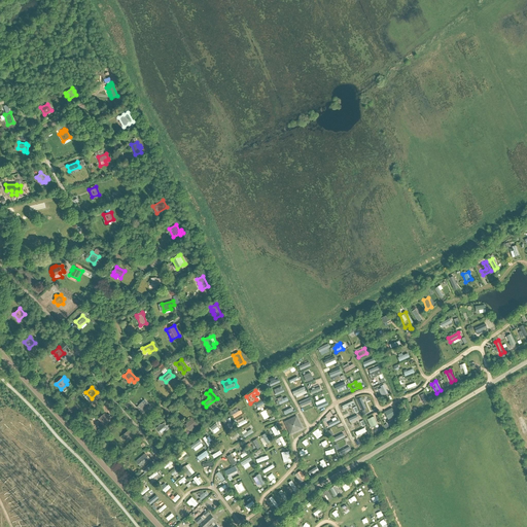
[(142,413),(144,411),(150,406),(145,399),(139,405),(139,406),(137,407),(142,413)]
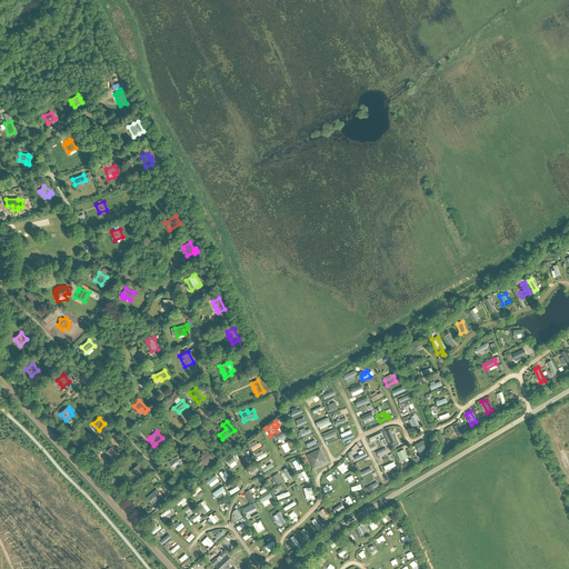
[(415,445),(419,452),(428,448),(423,440),(415,445)]
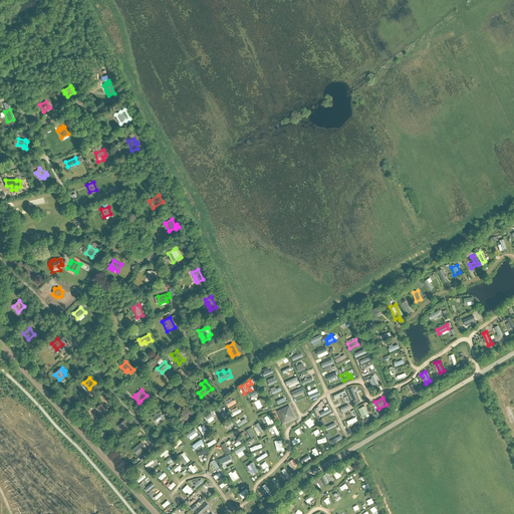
[(340,408),(347,405),(345,399),(338,402),(340,408)]
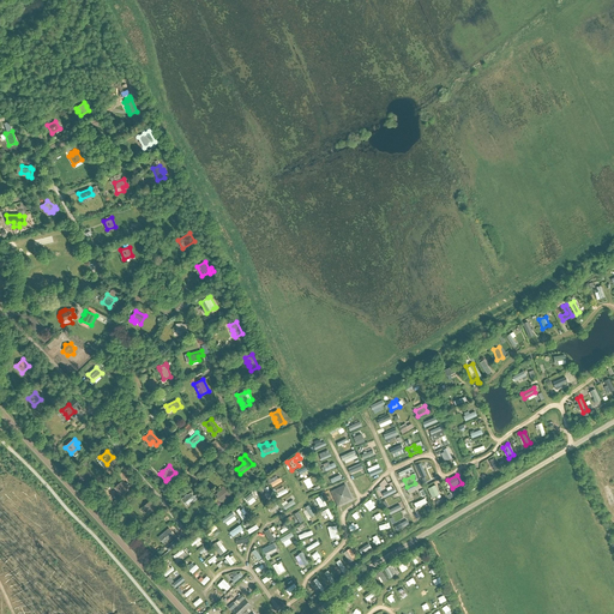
[(121,495),(127,488),(121,482),(115,488),(121,495)]
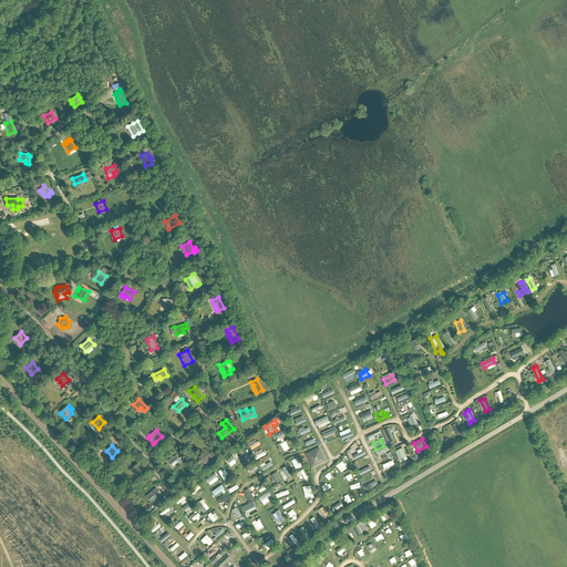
[(312,466),(326,461),(319,447),(307,453),(312,466)]
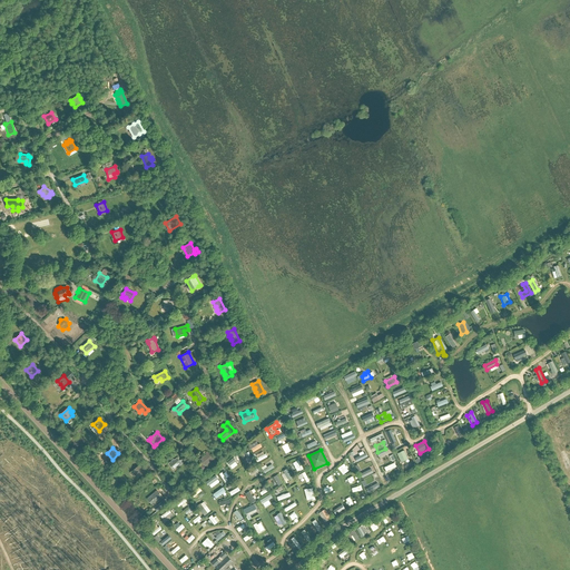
[(396,453),(401,462),(409,459),(404,450),(396,453)]
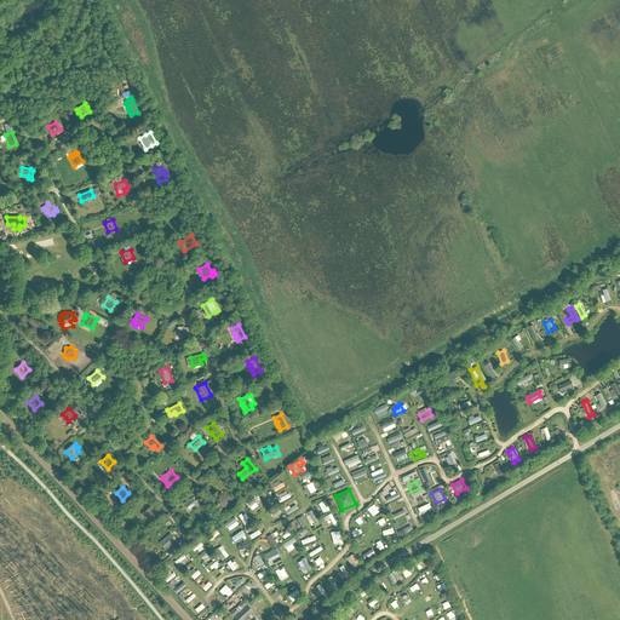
[(223,507),(233,500),(227,493),(218,500),(223,507)]
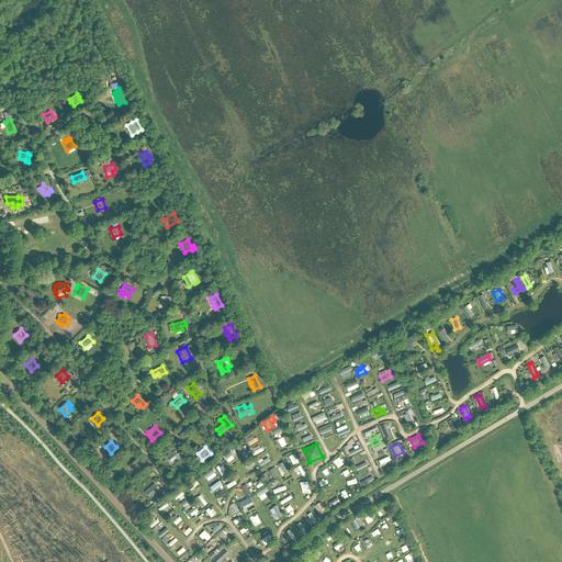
[(178,454),(175,451),(172,453),(171,452),(166,457),(171,463),(176,459),(177,460),(181,456),(179,453),(178,454)]
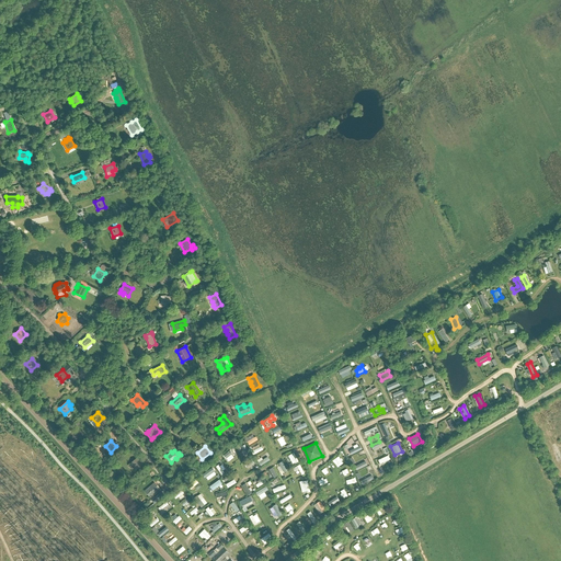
[(228,450),(221,457),(224,460),(231,454),(228,450)]
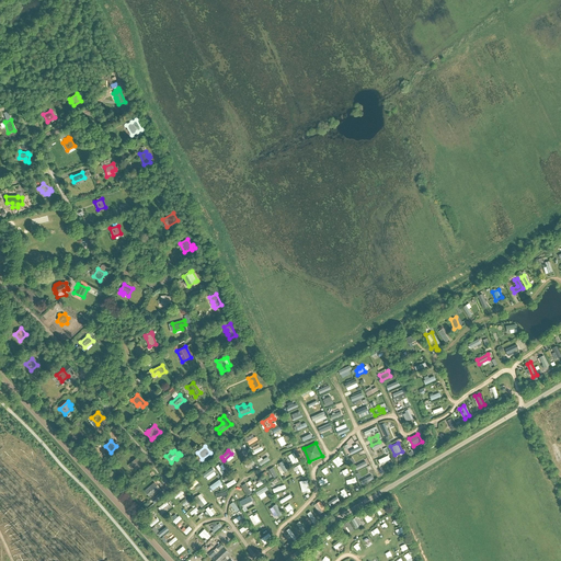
[(137,470),(144,465),(137,458),(132,464),(137,470)]
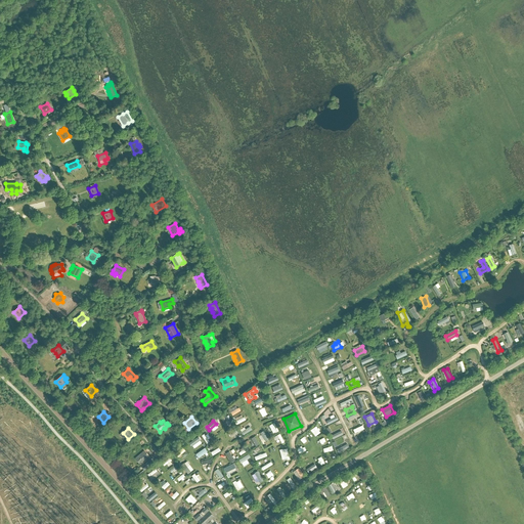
[(209,443),(204,434),(200,436),(204,445),(209,443)]
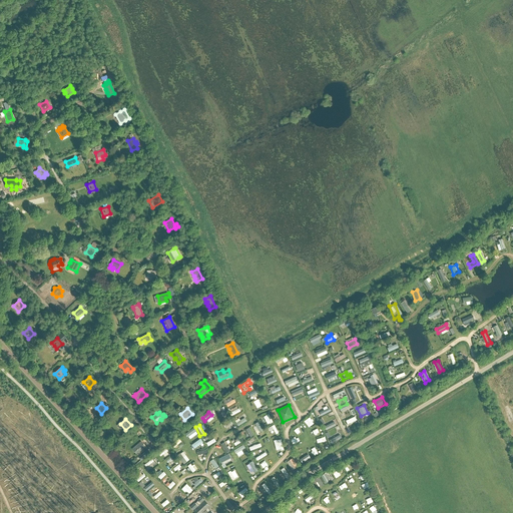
[(185,435),(187,437),(195,430),(192,428),(185,435)]
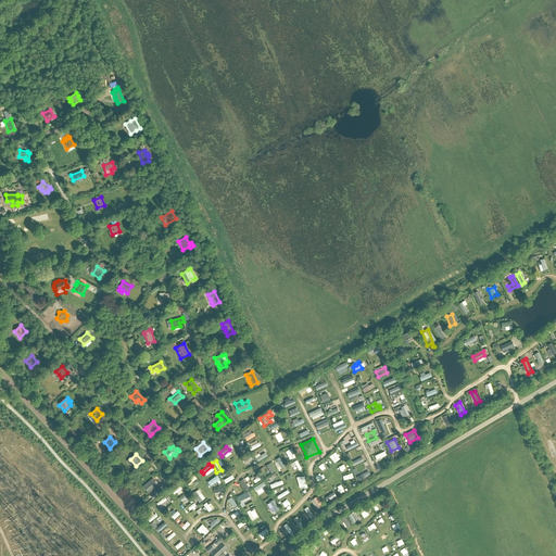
[(151,490),(158,483),(156,481),(155,482),(152,479),(143,487),(147,490),(149,488),(151,490)]
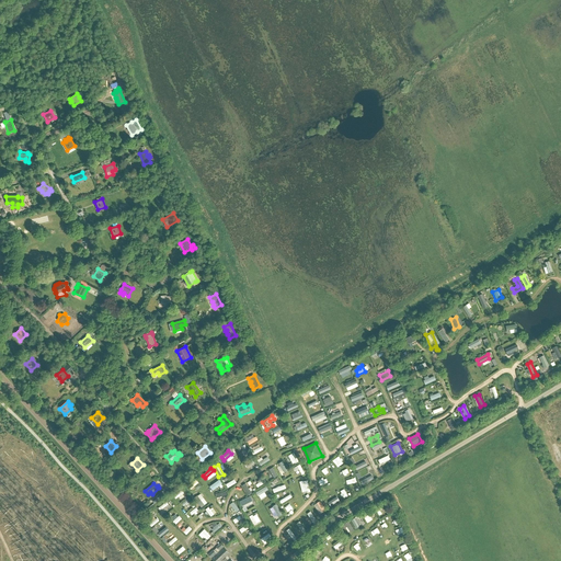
[(241,485),(247,493),(250,491),(248,488),(248,489),(244,483),(241,485)]
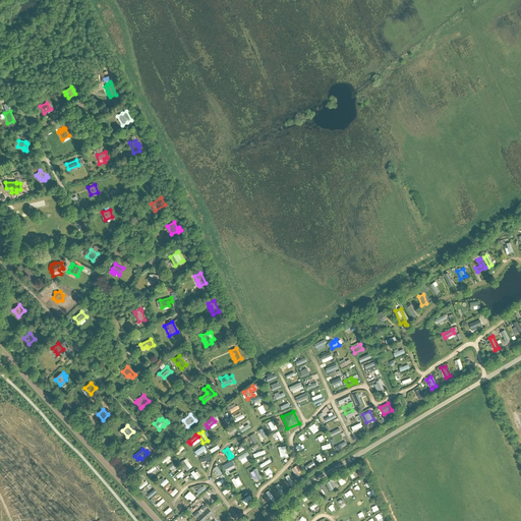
[(151,457),(143,462),(147,465),(153,460),(151,457)]
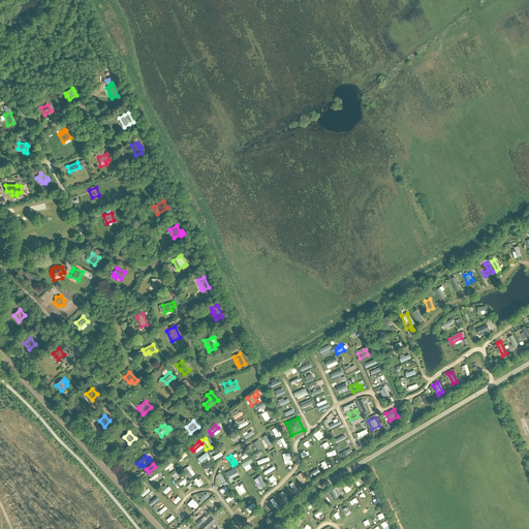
[(185,474),(188,478),(193,475),(190,470),(185,474)]
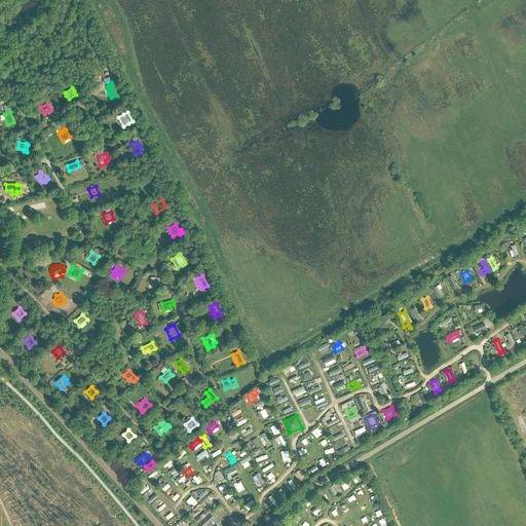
[(267,482),(274,478),(271,473),(265,478),(267,482)]
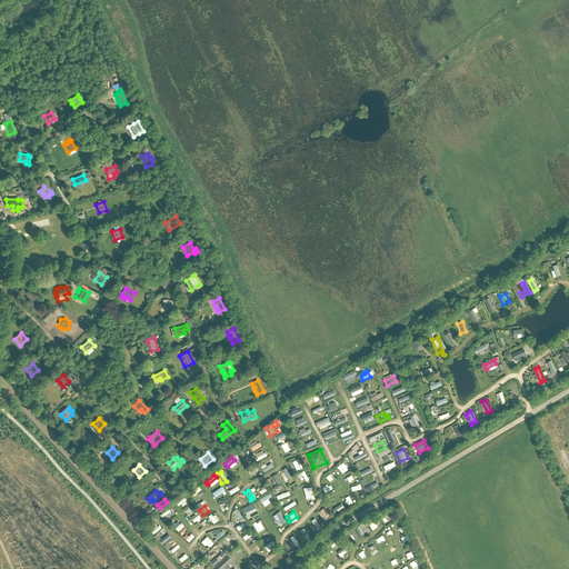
[(158,517),(149,522),(150,527),(160,520),(158,517)]
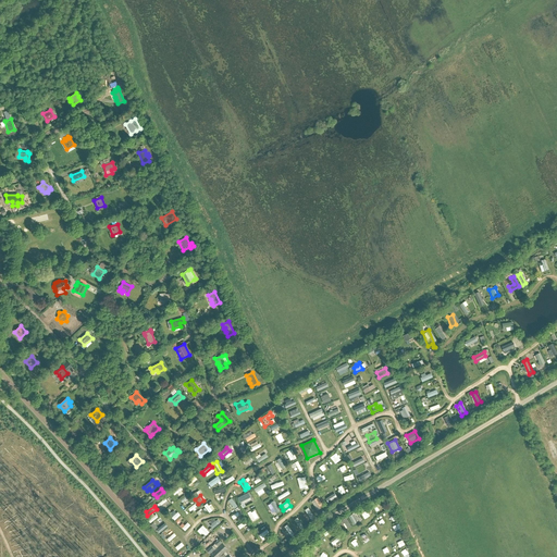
[(176,511),(171,517),(174,520),(180,515),(176,511)]
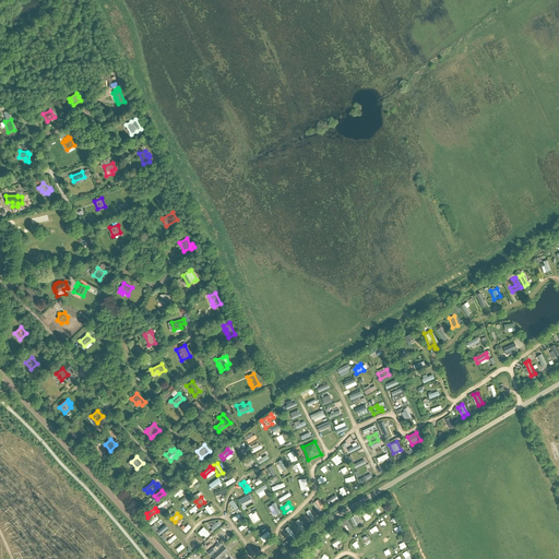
[(346,532),(351,528),(345,521),(341,523),(346,532)]
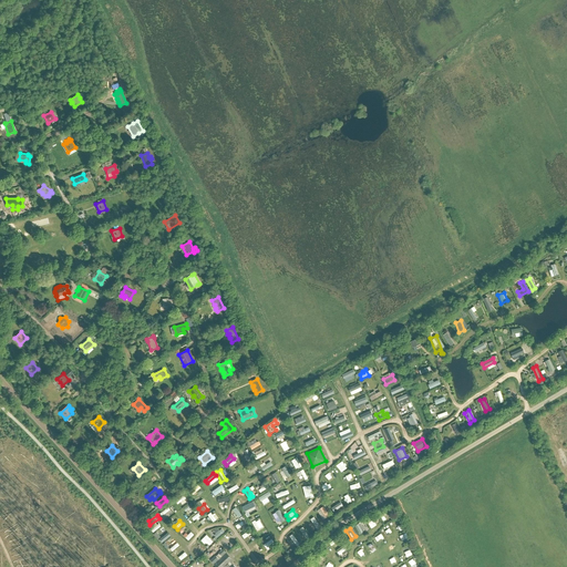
[(187,540),(194,534),(191,531),(184,537),(187,540)]
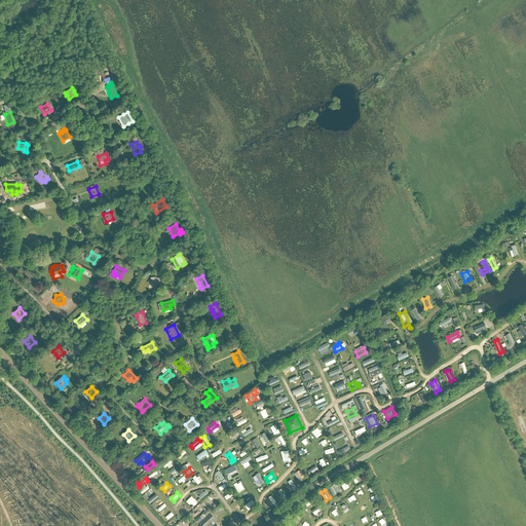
[(194,504),(196,502),(190,496),(188,498),(194,504)]
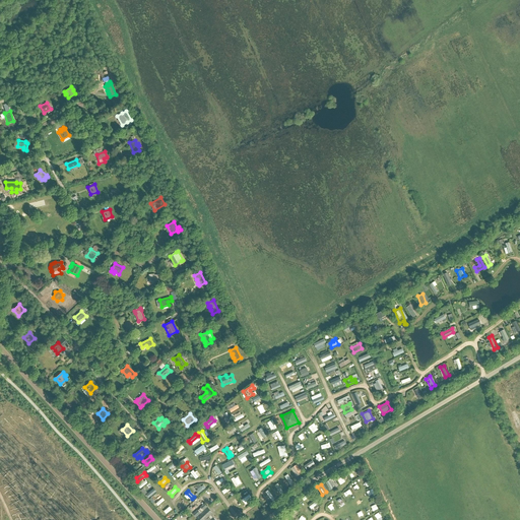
[(181,496),(178,499),(185,506),(188,504),(181,496)]
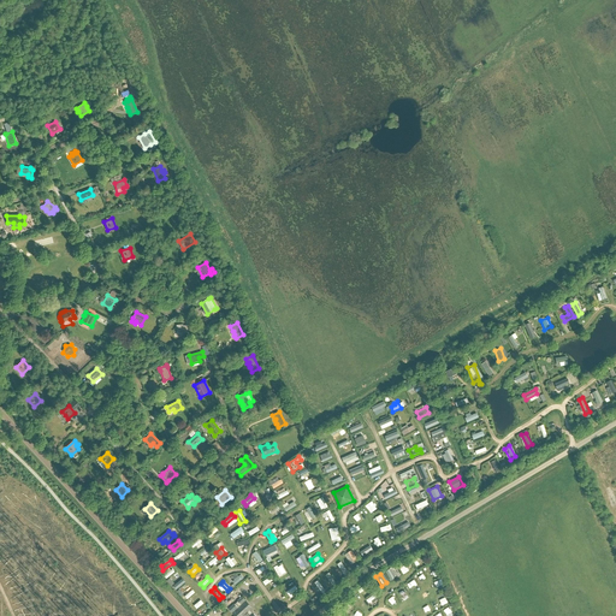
[(249,610),(253,608),(242,597),(237,600),(241,605),(232,614),(235,615),(234,615),(243,615),(249,610)]
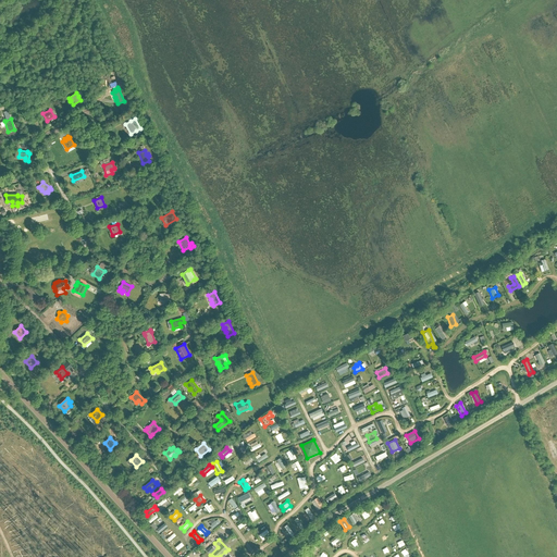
[(306,551),(308,554),(317,546),(313,544),(306,551)]
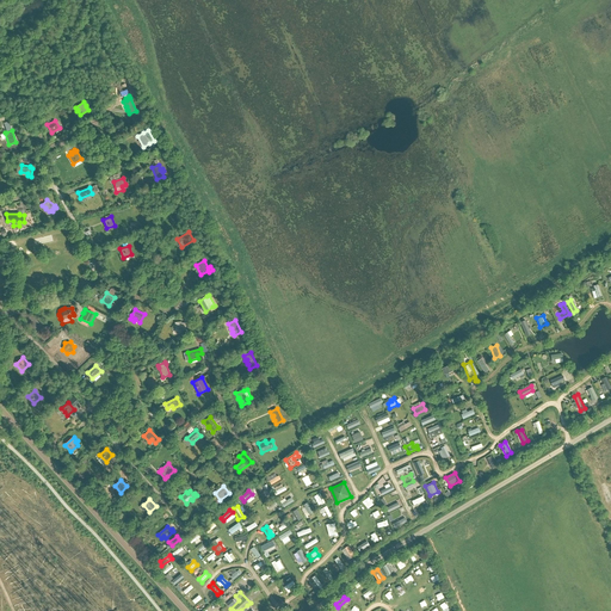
[(202,609),(209,602),(205,598),(198,605),(202,609)]
